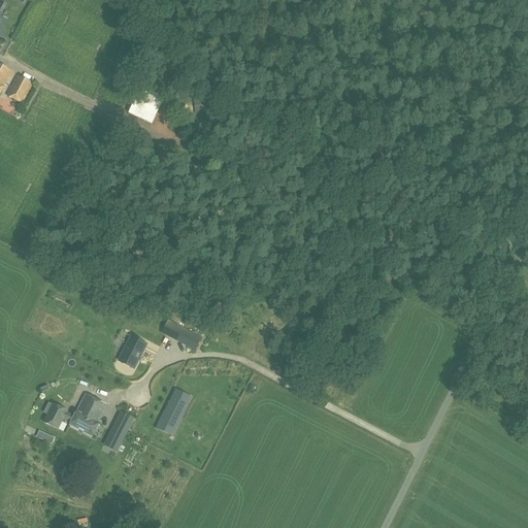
[(0,94),(5,88),(4,87),(13,71),(0,64),(0,94)]
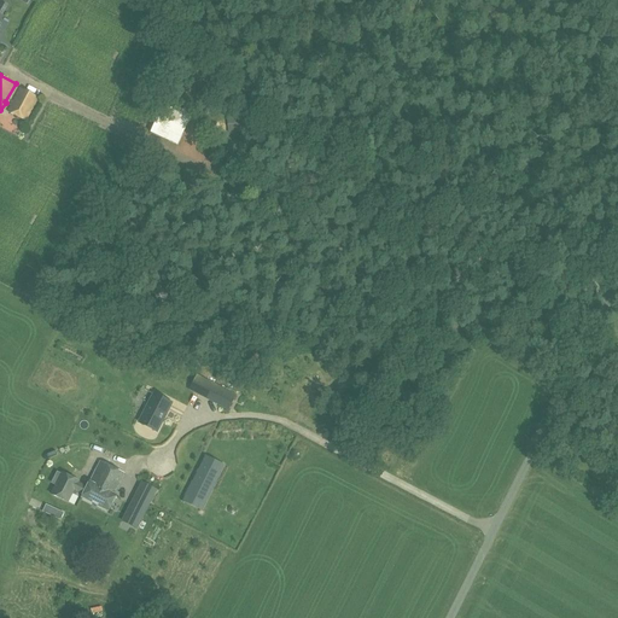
[(7,111),(27,122),(39,98),(21,88),(7,111)]
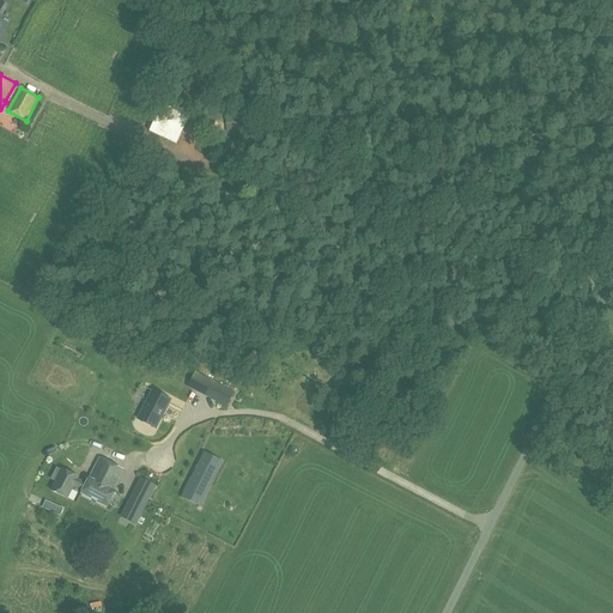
[(149,132),(177,145),(192,115),(164,102),(149,132)]
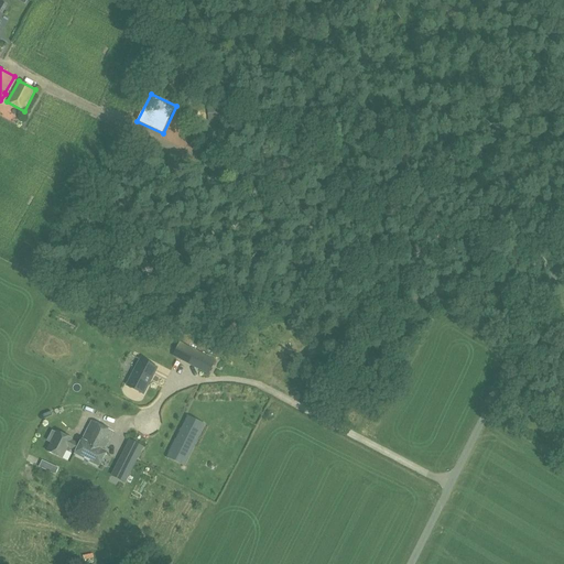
[(231,119),(229,105),(208,107),(209,122),(231,119)]
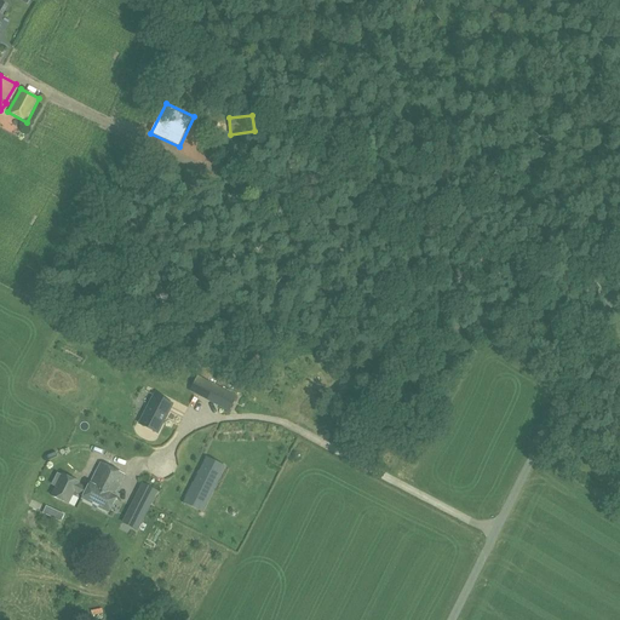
[(208,399),(214,385),(197,377),(191,390),(208,399)]
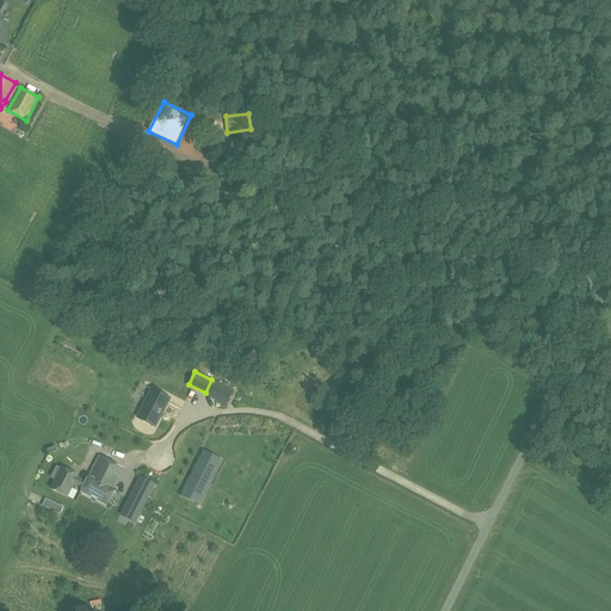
[(226,388),(211,380),(205,393),(227,403),(233,392),(226,388)]
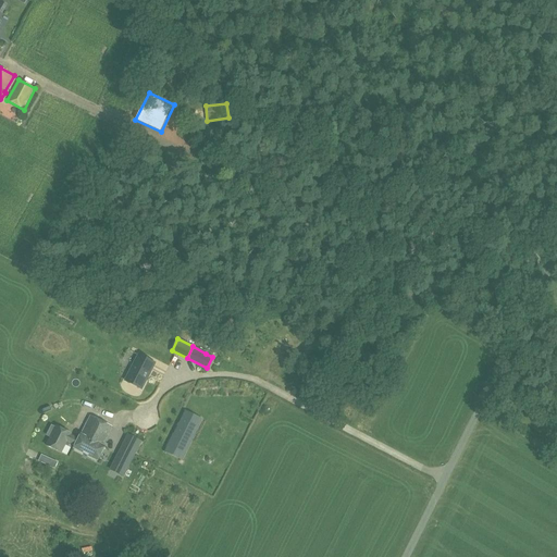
[(155,363),(138,356),(125,381),(141,390),(155,363)]
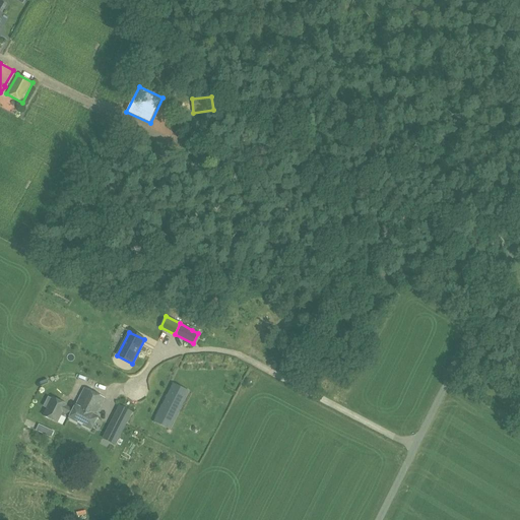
[(181,387),(167,379),(149,412),(164,420),(181,387)]
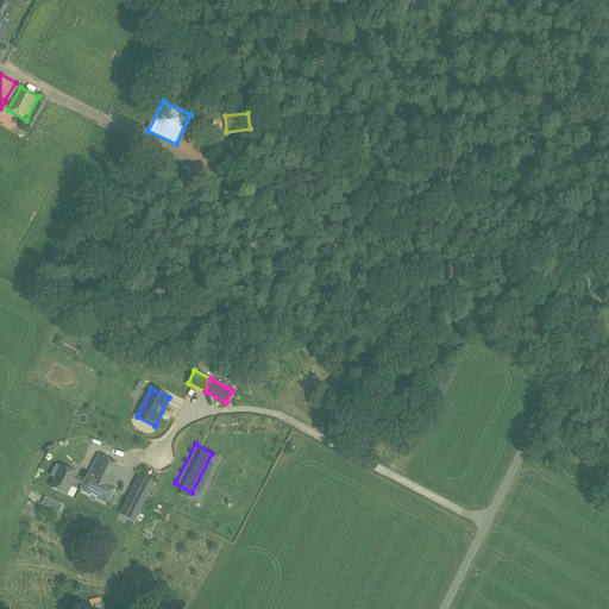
[(80,490),(107,504),(114,489),(113,488),(123,468),(99,454),(89,475),(88,473),(85,479),(77,476),(79,473),(61,465),(61,468),(56,465),(50,476),(55,478),(50,487),(68,495),(73,483),(81,488),(80,490)]
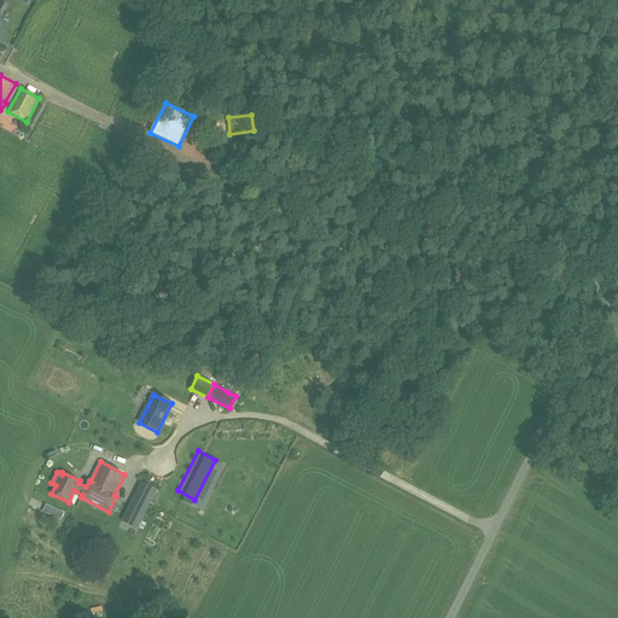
[(149,506),(135,499),(128,514),(141,522),(149,506)]
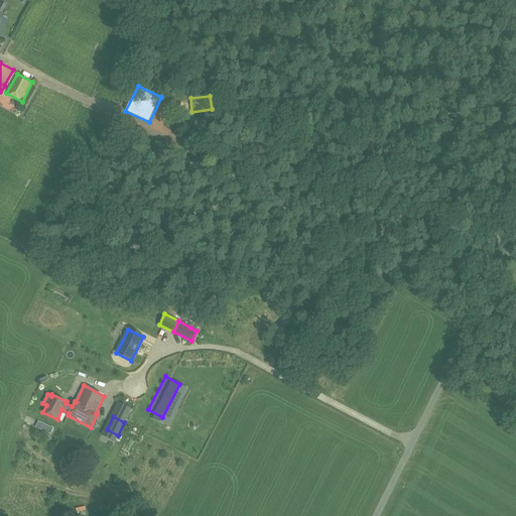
[(67,482),(75,485),(80,475),(72,471),(67,482)]
